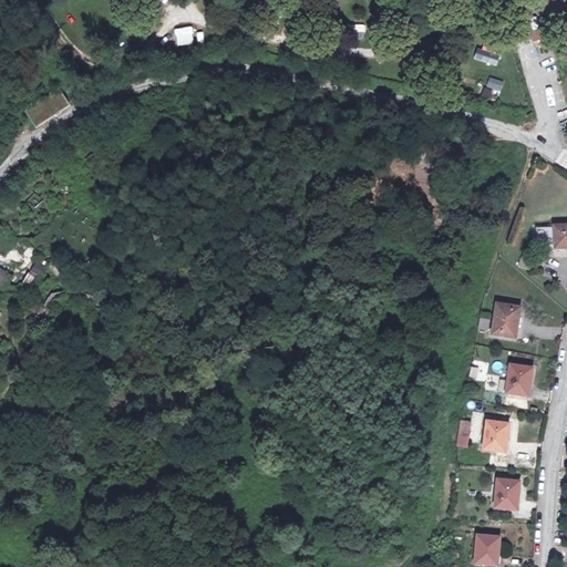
[(533,39),(539,38),(536,17),(529,18),(533,39)]
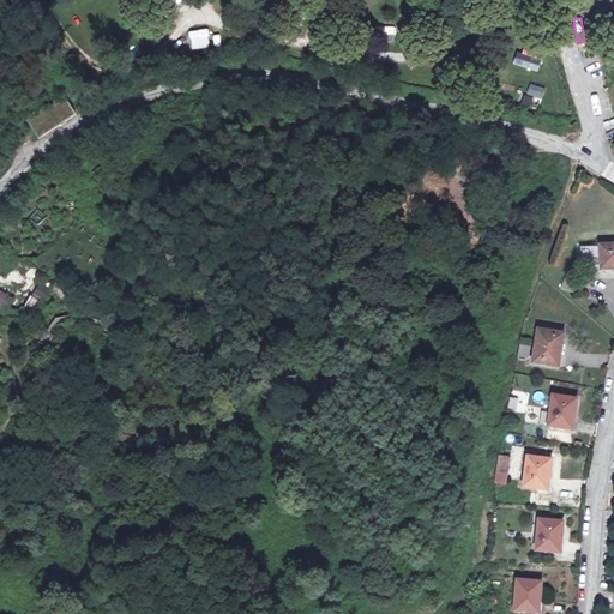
[(529,84),(527,94),(542,98),(545,88),(529,84)]
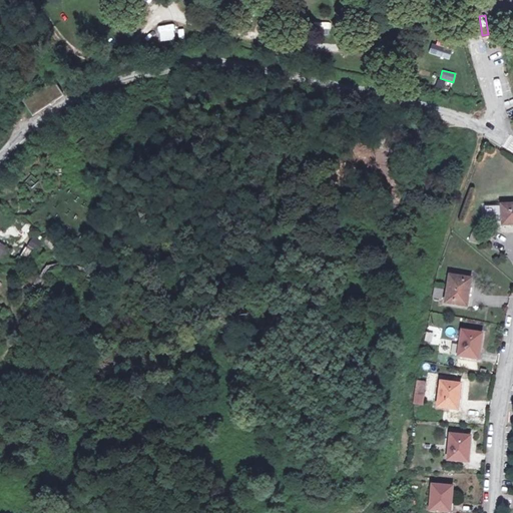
[(52,79),(20,99),(31,114),(62,94),(52,79)]
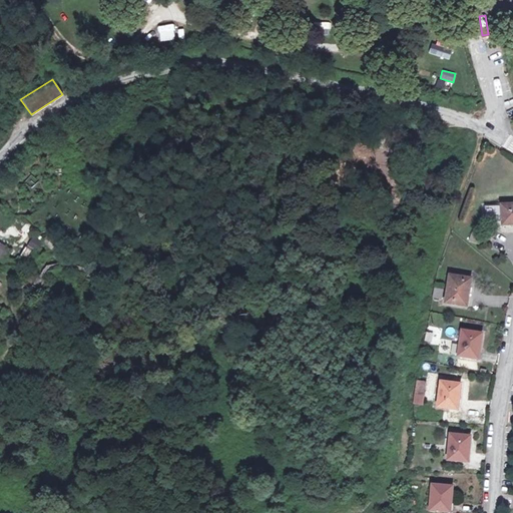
[(448,91),(451,82),(438,79),(435,88),(448,91)]
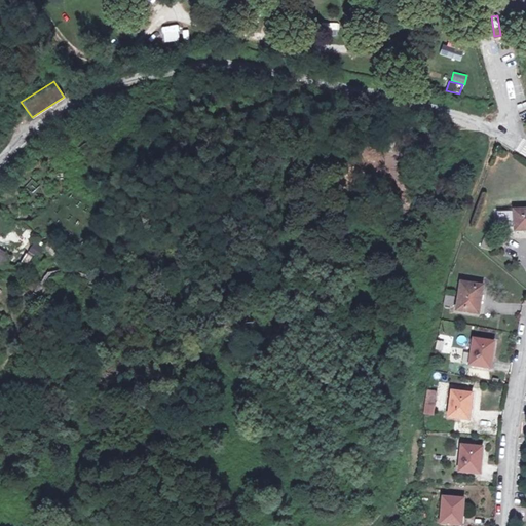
[(525,208),(515,209),(516,230),(525,229),(525,208)]
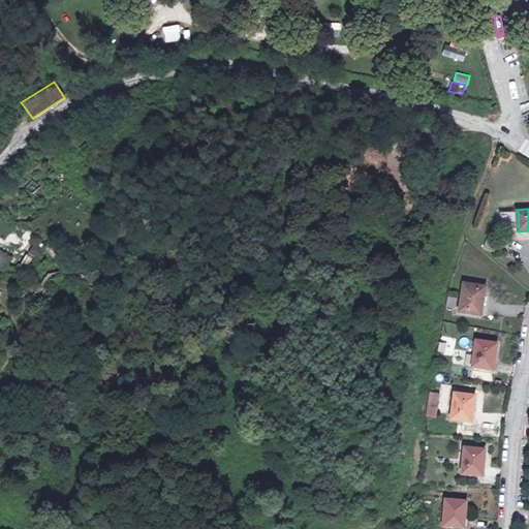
[(0,268),(4,271),(12,254),(0,248),(0,268)]
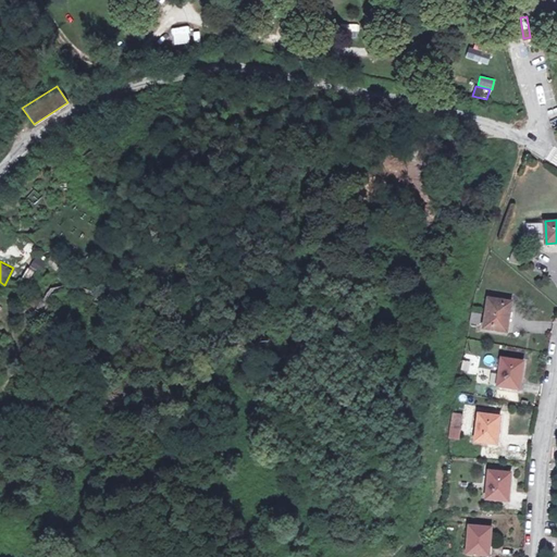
[(512,301),(491,297),(486,329),(508,332),(512,301)]
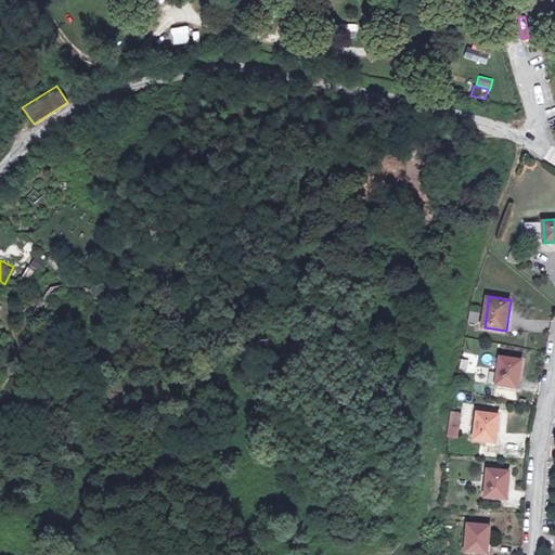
[(481,312),(470,310),(469,320),(479,322),(481,312)]
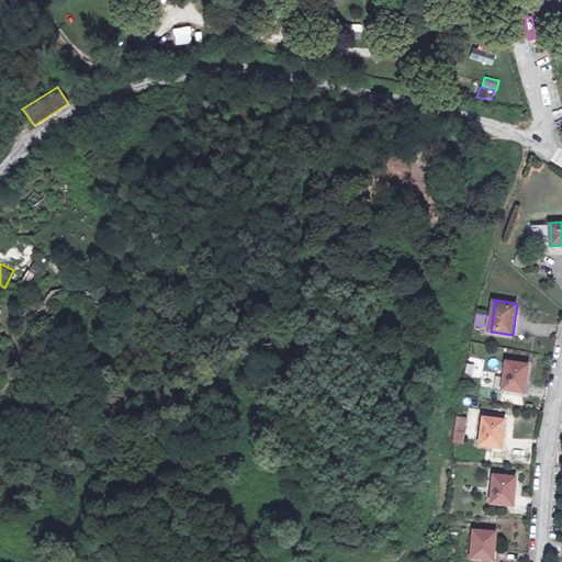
[(528,364),(505,362),(502,390),(526,392),(528,364)]
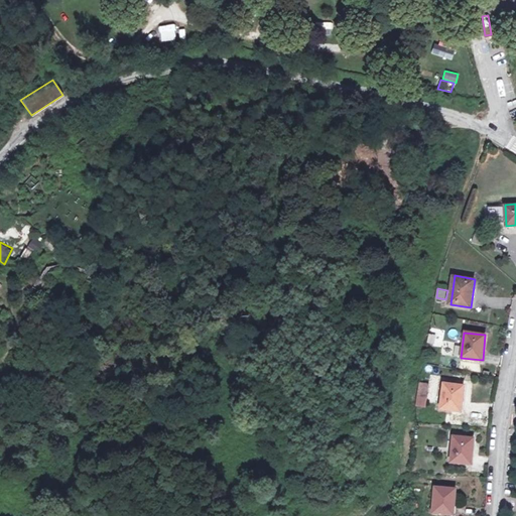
[(464,385),(443,383),(440,409),(461,411),(464,385)]
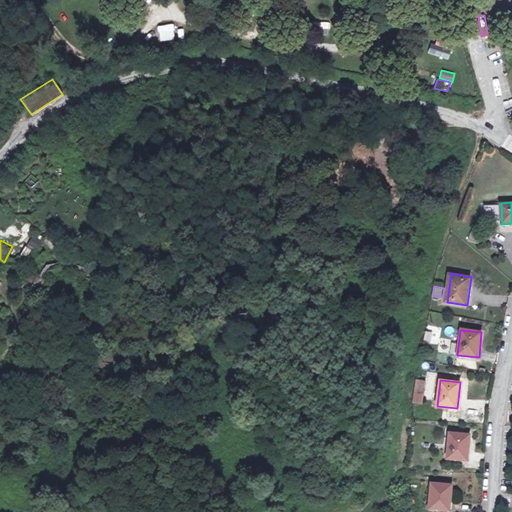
[(470,434),(450,432),(448,459),(468,460),(470,434)]
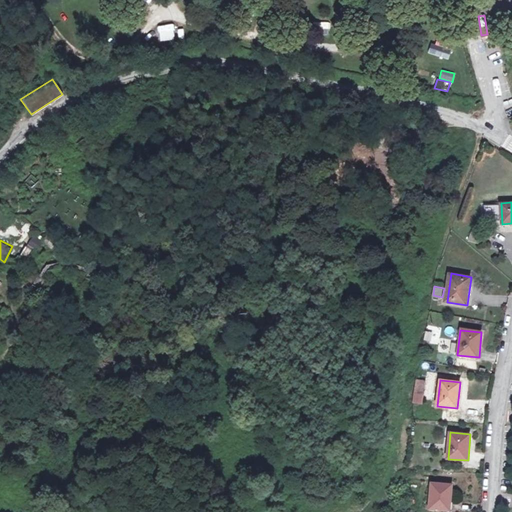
[(452,485),(431,483),(429,509),(449,510),(452,485)]
